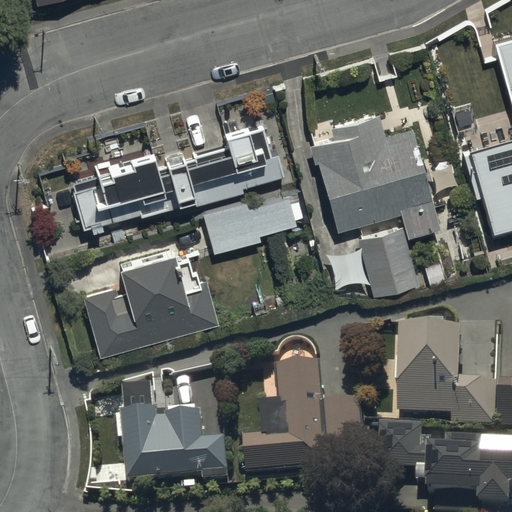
[(511,39),(495,44),(511,107),(511,140),(469,152),(493,238),(511,232),(511,39)]
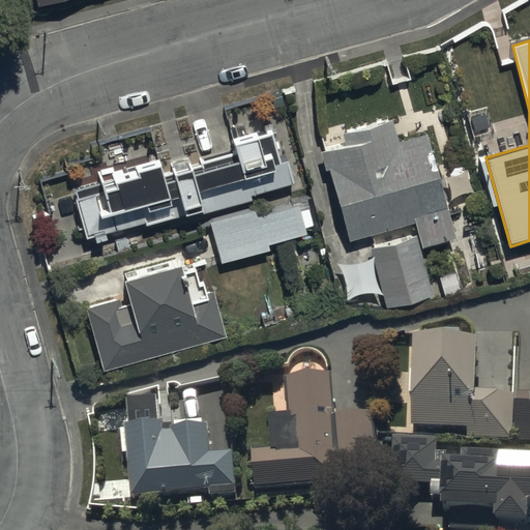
[(345,148),(322,154),(347,241),(413,223),(418,238),(372,252),(388,310),(432,297),(419,254),(454,243),(424,136),(396,144),(390,124),(342,138),(345,148)]
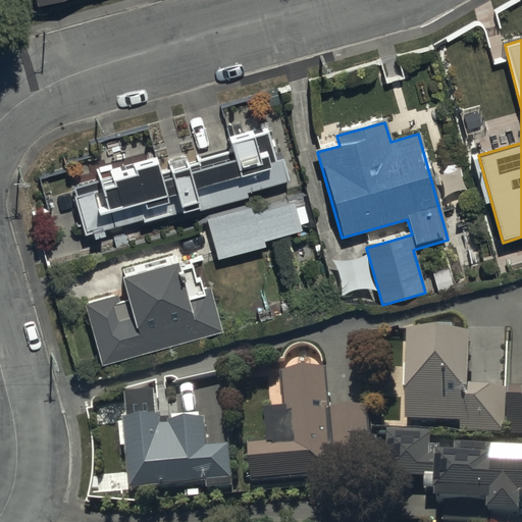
[(100,185),(72,192),(85,238),(91,236),(93,241),(103,238),(102,231),(183,210),(184,216),(247,199),(246,195),(290,184),(283,160),(275,162),(267,129),(229,139),(233,154),(188,166),(186,160),(168,165),(169,172),(160,174),(156,159),(110,171),(114,188),(102,192),(100,185)]
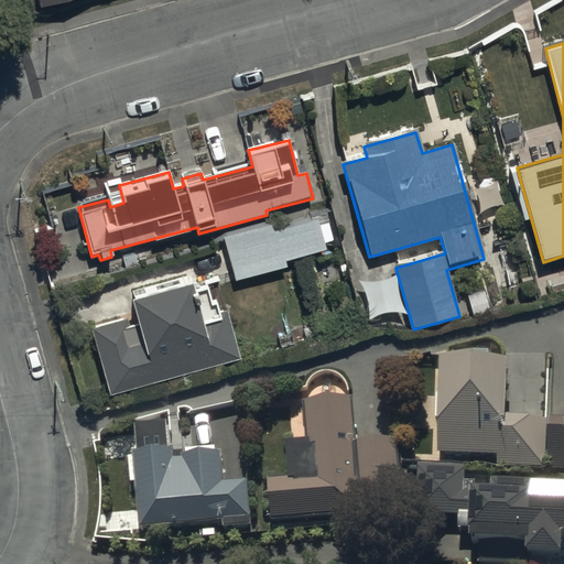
[(273,227),(224,239),(235,281),(286,267),(285,263),(325,252),(317,220),(274,231),(273,227)]
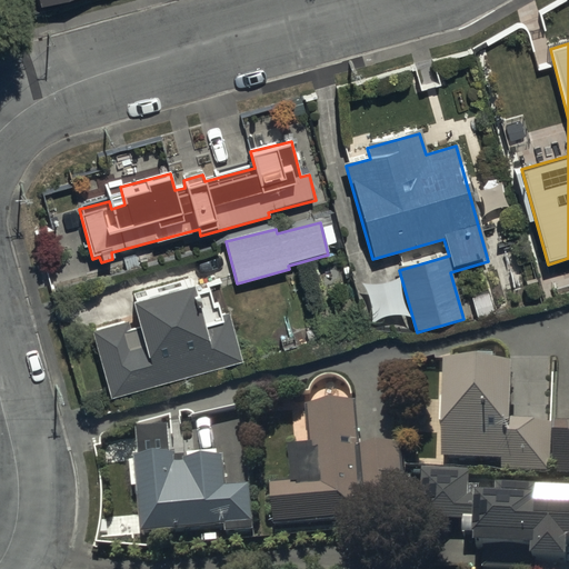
[(129,325),(93,333),(111,400),(242,366),(229,312),(219,316),(213,293),(197,297),(195,288),(136,303),(141,327),(131,330),(129,325)]
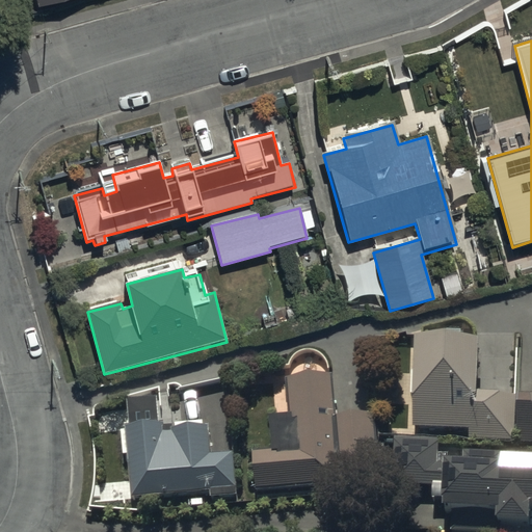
[(463,298),(456,275),(441,280),(448,302),(463,298)]
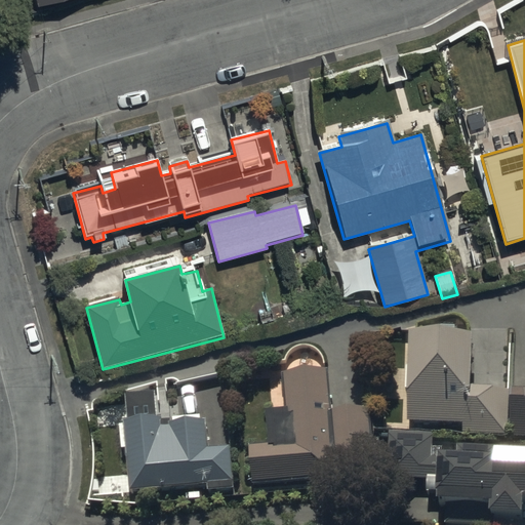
[(478,356),(414,353),(410,433),(462,436),(462,440),(509,443),(511,399),(476,398),(478,356)]
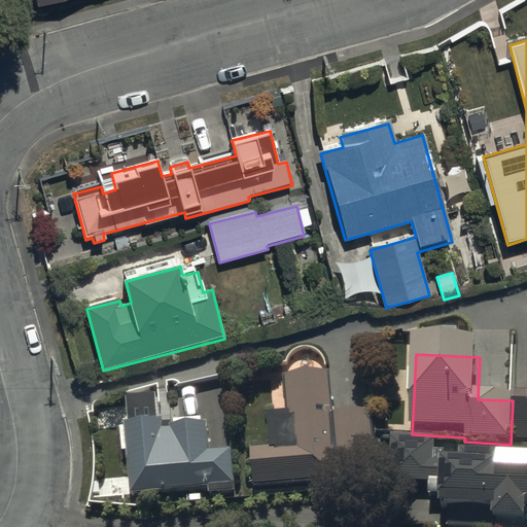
[(252,458),(254,493),(352,489),(351,467),(373,466),(370,415),(334,417),(331,382),(288,384),(289,424),(270,424),(272,457),(252,458)]
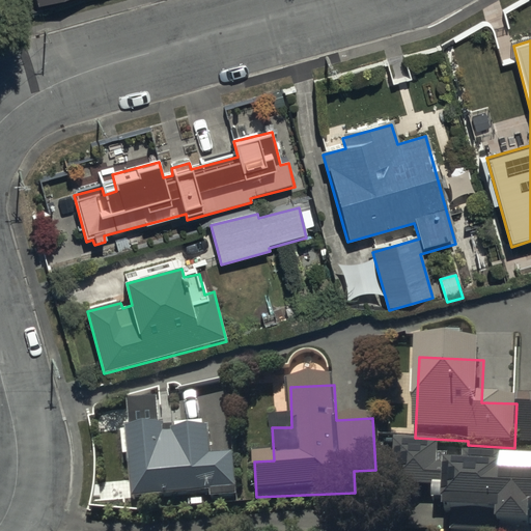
[(530,399),(520,402),(520,449),(530,448),(530,399)]
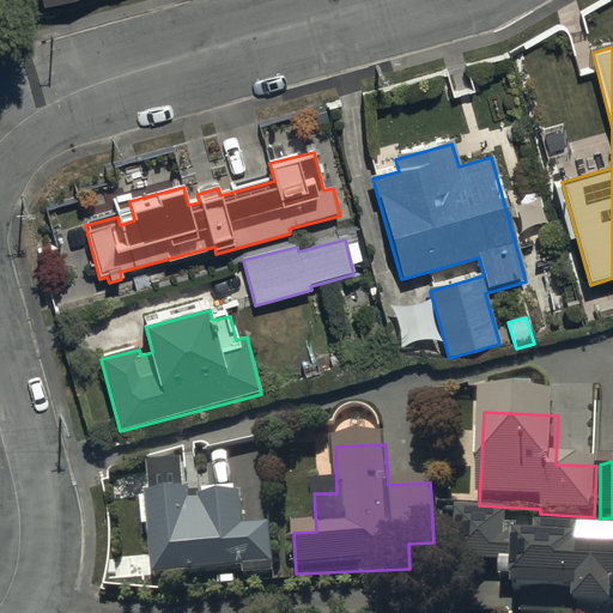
[(184,471),(149,473),(156,587),(222,583),(223,594),(238,593),(238,586),(274,583),(271,530),(246,532),(244,501),(190,504),(190,501),(186,501),(184,471)]
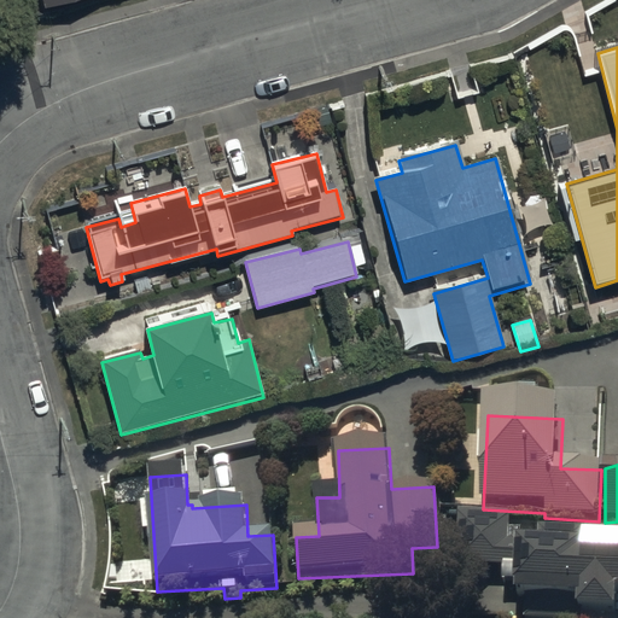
[(502,572),(502,593),(519,594),(518,612),(526,613),(525,617),(617,617),(617,537),(538,536),(538,547),(512,546),(513,523),(460,522),(459,571),(502,572)]
